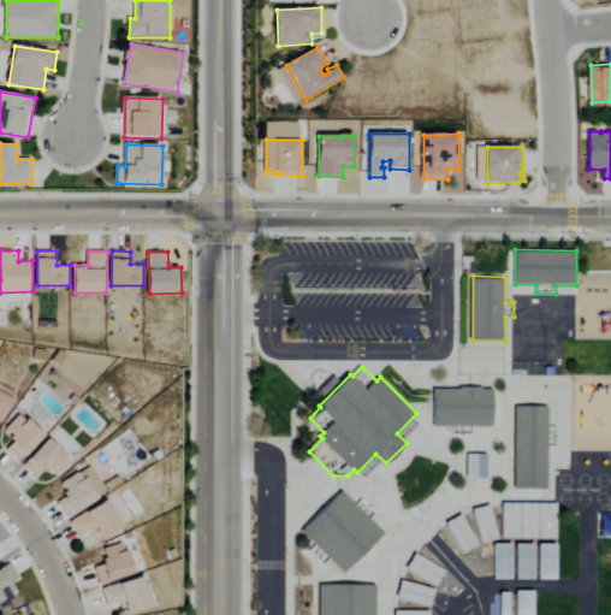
[(434,389),(462,389),(462,386),(484,386),(484,389),(494,389),(494,425),(474,425),(474,435),(455,433),(455,424),(435,424),(434,389)]
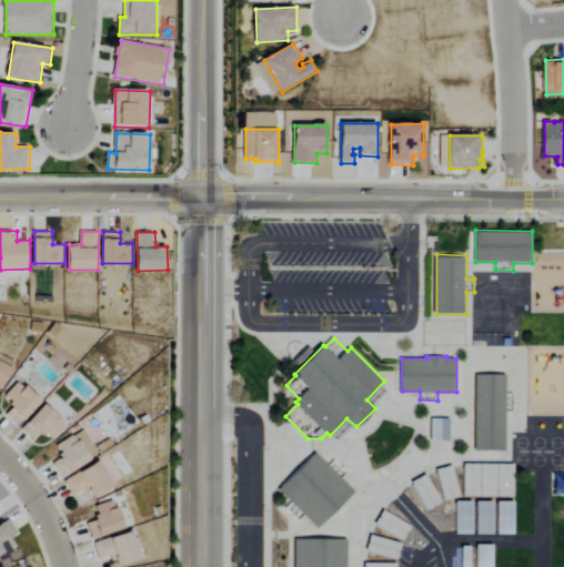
[(12,366),(0,360),(0,386),(1,387),(12,366)]
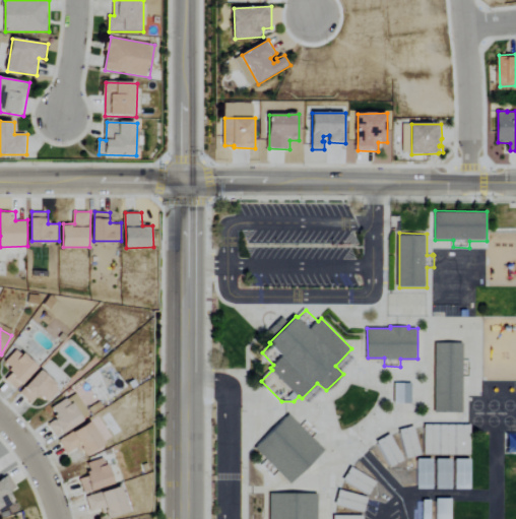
[(437,342),(464,342),(464,360),(471,360),(471,377),(464,377),(463,410),(437,410),(437,342)]
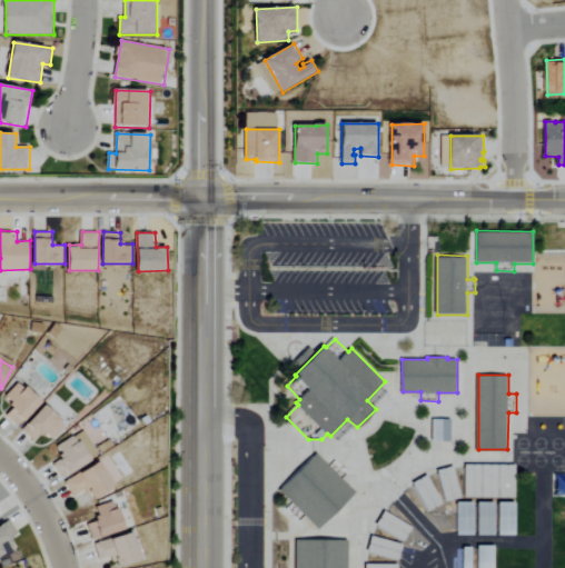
[(7,415),(19,427),(42,401),(20,380),(5,397),(15,406),(7,415)]
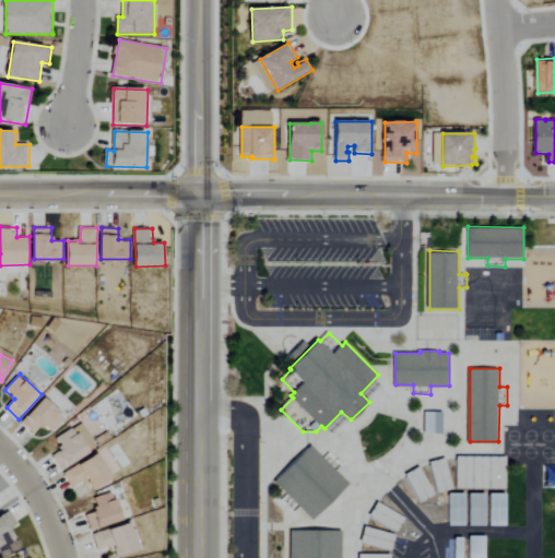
[(369,399),(382,386),(376,379),(363,393),(369,399)]
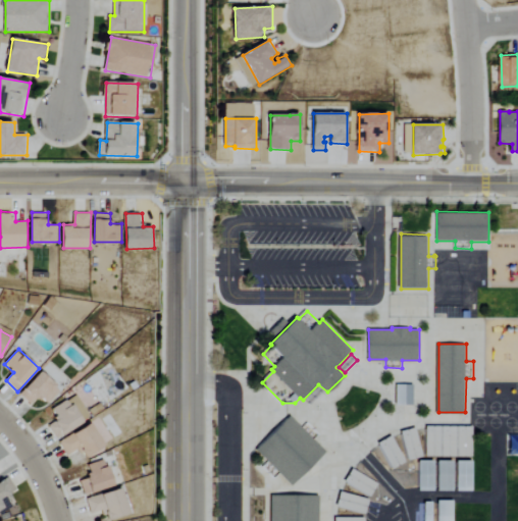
[(50,404),(62,391),(42,371),(20,394),(34,405),(42,397),(50,404)]
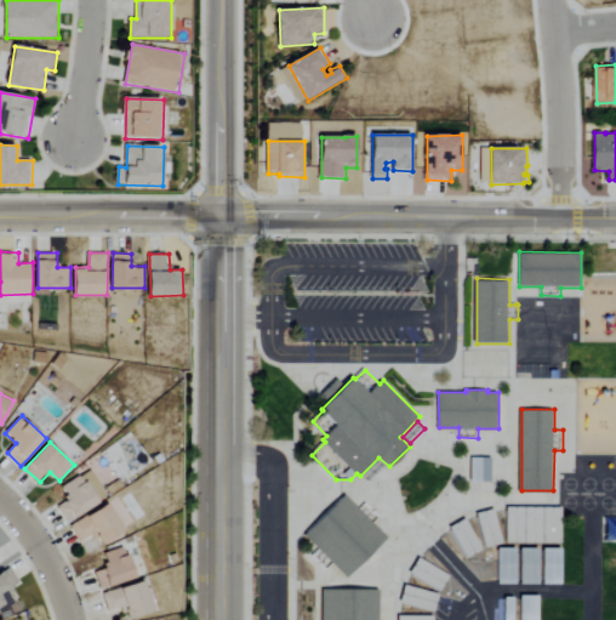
[(473,458),(494,458),(494,479),(473,479),(473,458)]
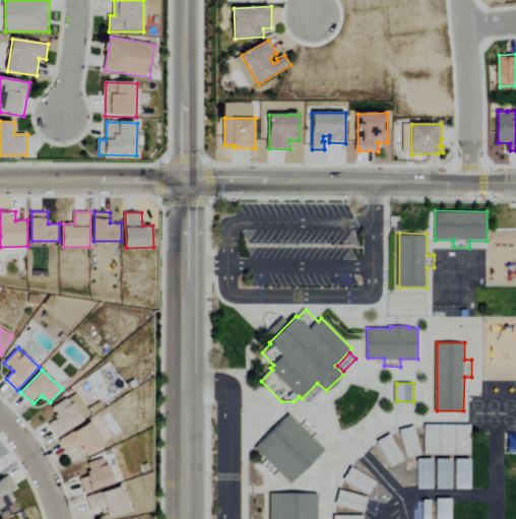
[(50,422),(58,436),(91,416),(78,393),(54,406),(59,416),(50,422)]
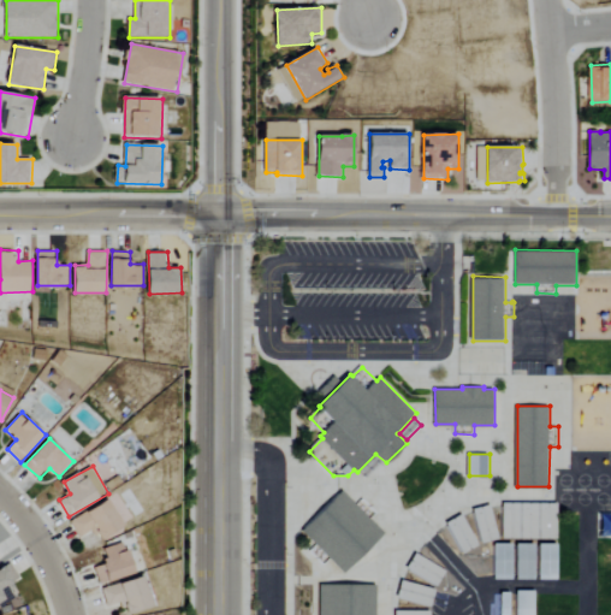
[(344,490),(303,531),(318,544),(312,550),(326,565),(332,559),(345,572),(386,532),(372,519),(379,512),(365,498),(359,504),(344,490)]
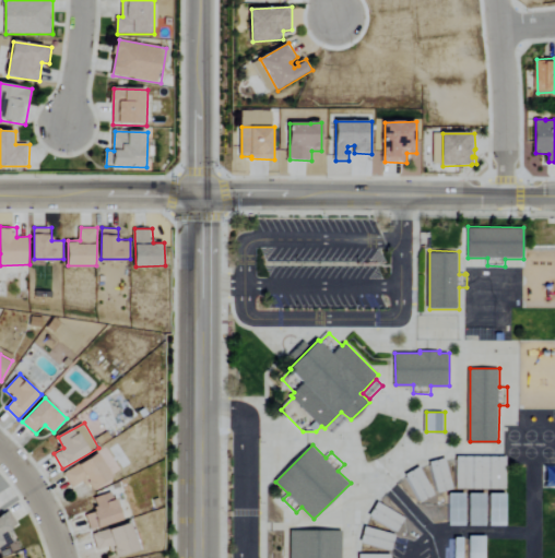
[(66,473),(74,487),(87,479),(94,489),(114,476),(98,451),(66,473)]
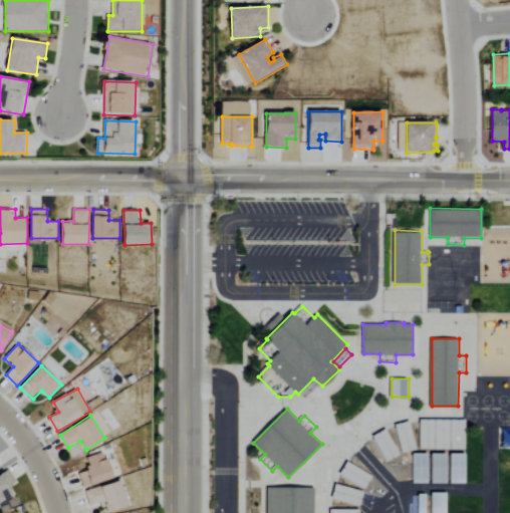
[(422,419),(466,420),(466,449),(421,449),(422,419)]
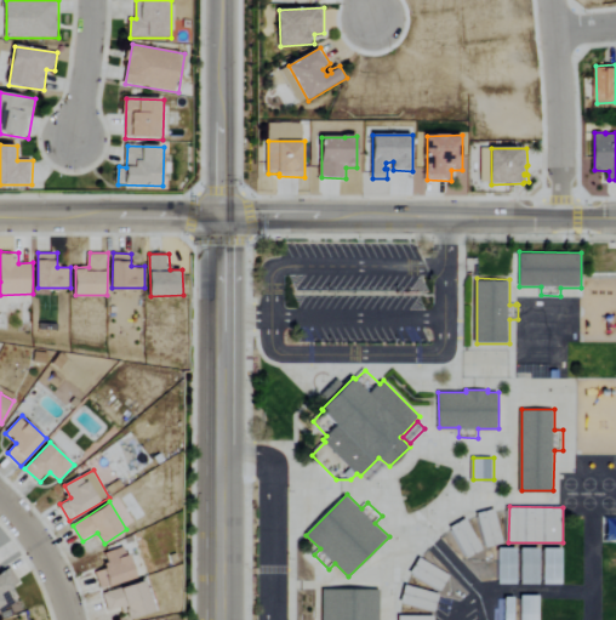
[(496,507),(478,512),(488,546),(505,542),(496,507)]
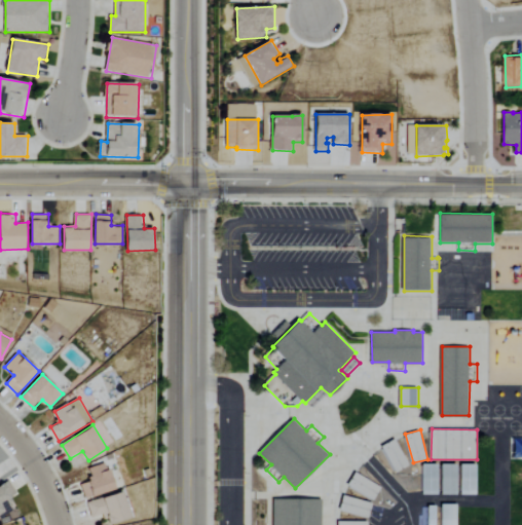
[(395,439),(410,463),(397,472),(382,446),(395,439)]
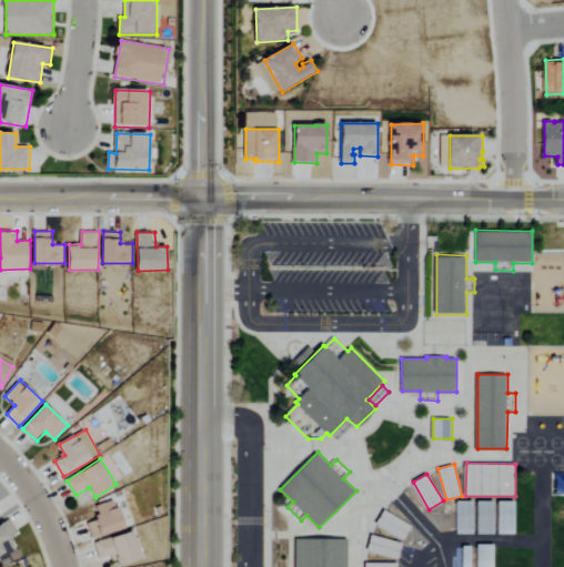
[(124,529),(118,499),(96,505),(100,519),(89,522),(93,537),(124,529)]
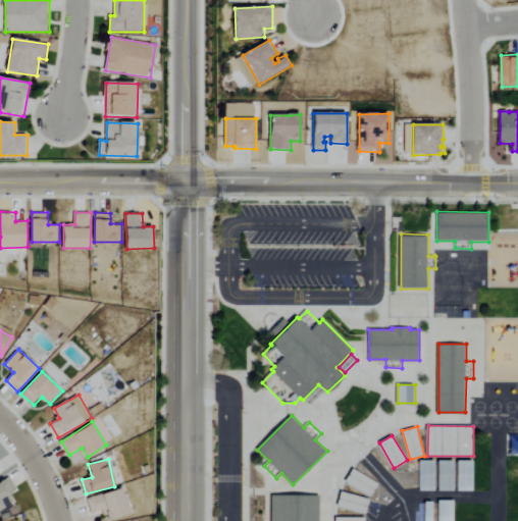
[(420,460),(435,460),(435,489),(420,489),(420,460)]
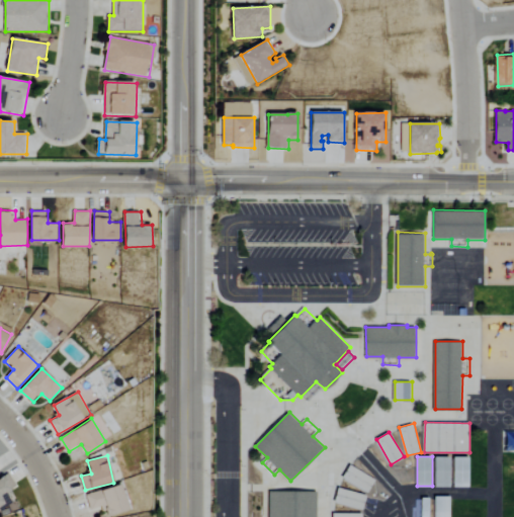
[(436,456),(450,456),(450,486),(436,486),(436,456)]
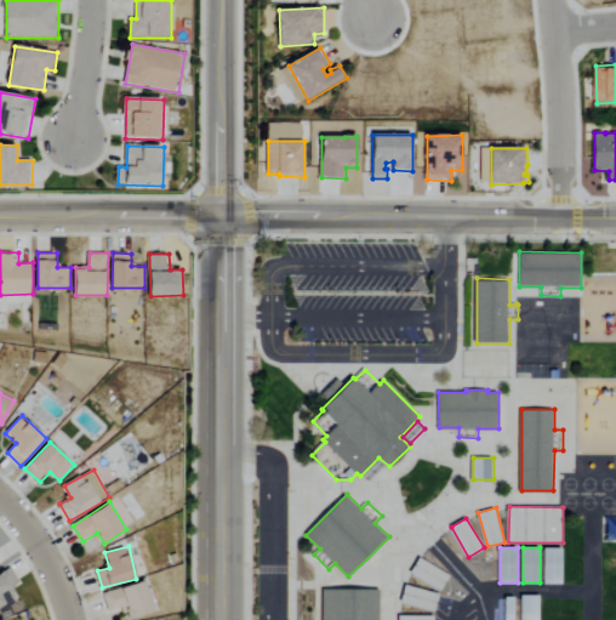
[(545,547),(563,547),(563,582),(545,582),(545,547)]
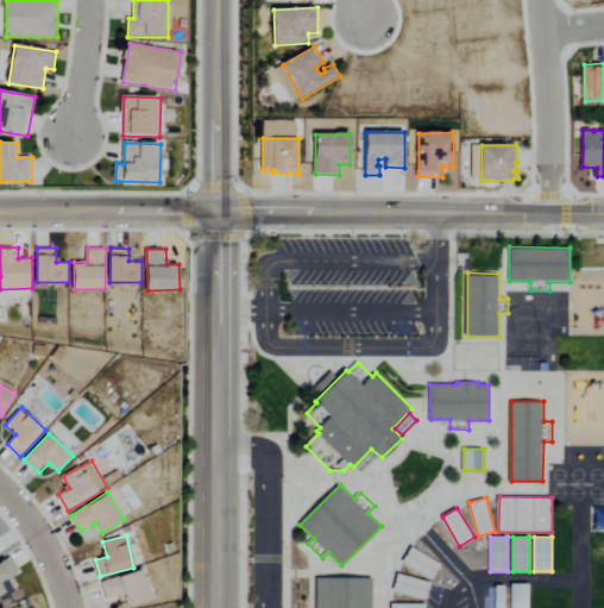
[(441,563),(413,545),(403,561),(433,578),(441,563)]
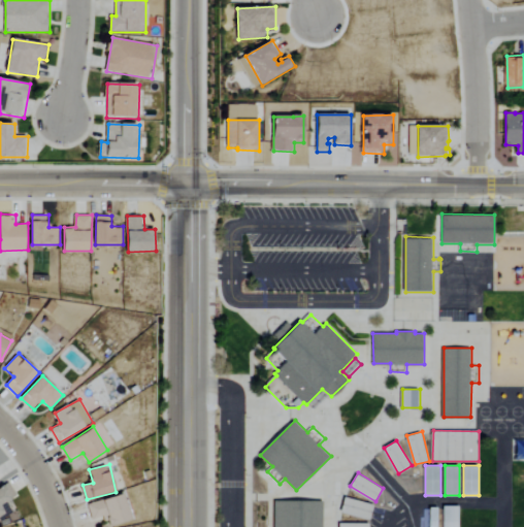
[(0,520),(17,512),(10,500),(18,496),(11,482),(0,487),(0,520)]
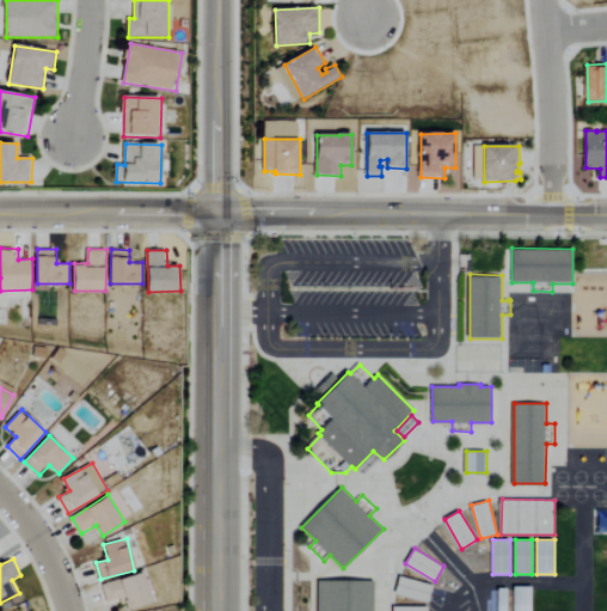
[(154,600),(142,570),(103,585),(110,603),(124,597),(129,610),(154,600)]
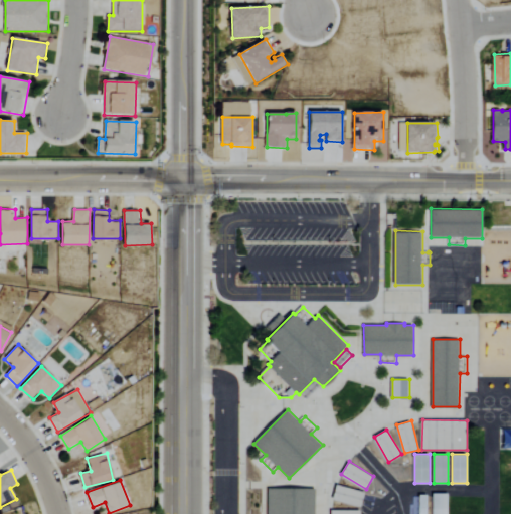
[(337,484),(365,492),(361,507),(333,498),(337,484)]
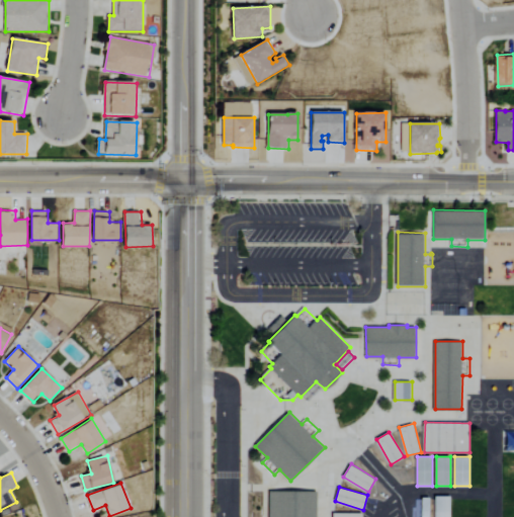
[(270,516),(270,491),(318,491),(318,516),(270,516)]
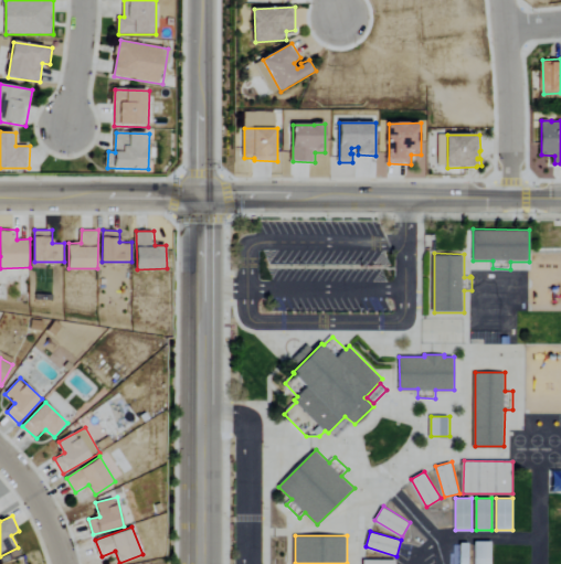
[(476,563),(476,541),(493,541),(493,563),(476,563)]
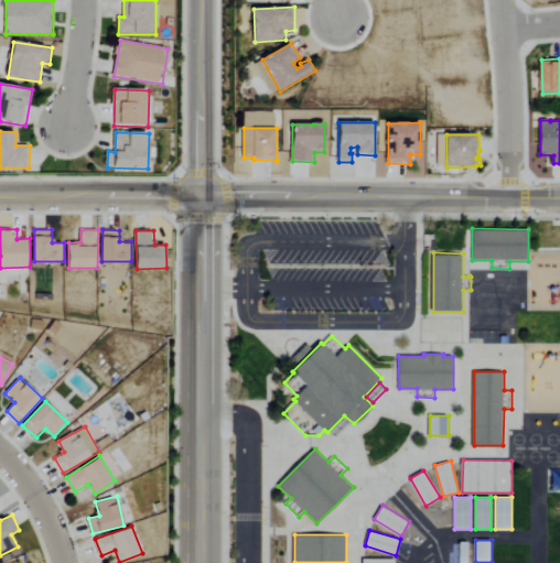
[(460,562),(460,541),(469,541),(469,562),(460,562)]
